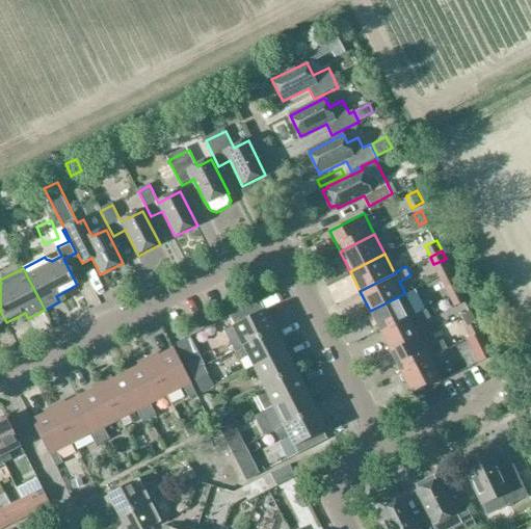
[(444,286),(450,296),(460,290),(455,280),(444,286)]
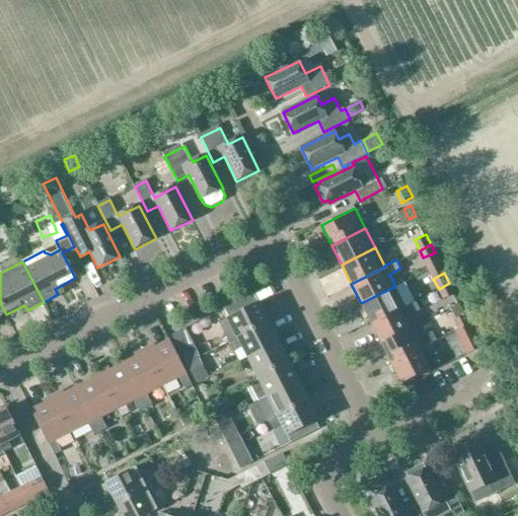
[(449,283),(439,289),(443,297),(454,292),(449,283)]
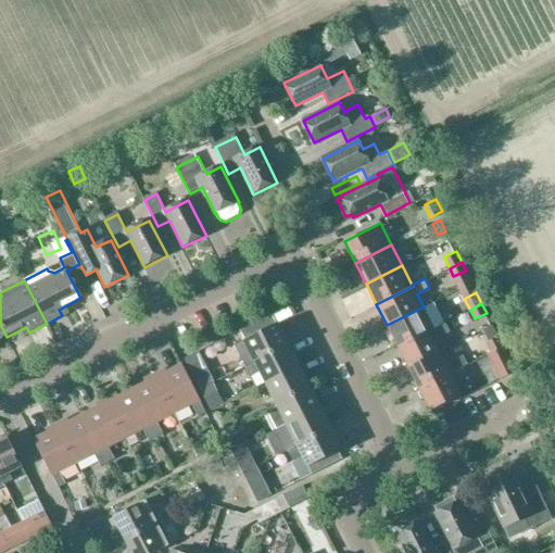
[(424,306),(387,325),(398,347),(433,328),(433,327),(424,306)]
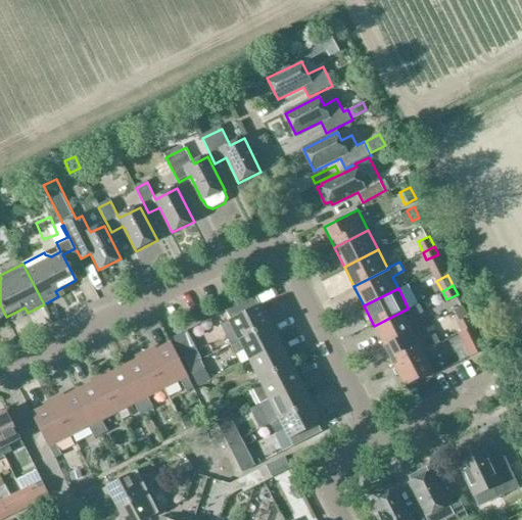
[(254,295),(227,309),(231,319),(258,304),(254,295)]
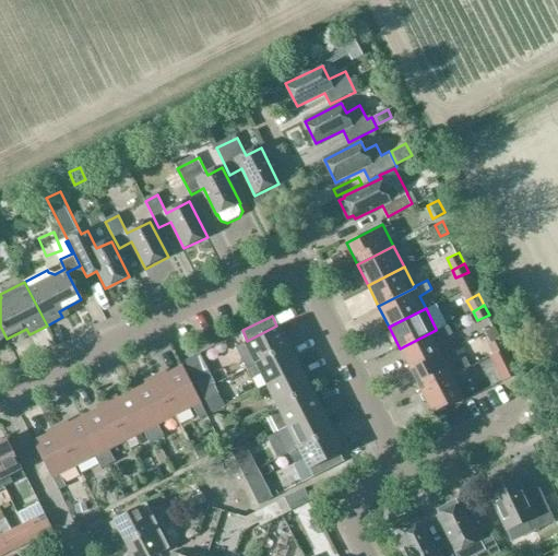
[(400,349),(411,369),(447,351),(440,338),(452,331),(448,322),(436,329),(436,330),(400,349)]
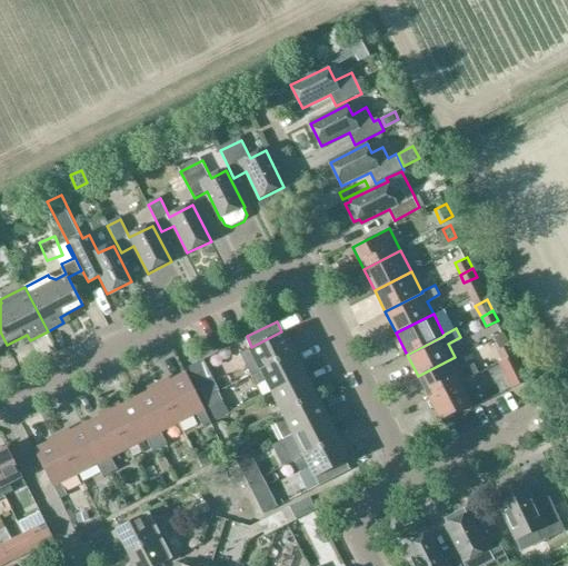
[(251,347),(241,353),(252,375),(294,354),(281,331),(251,347)]
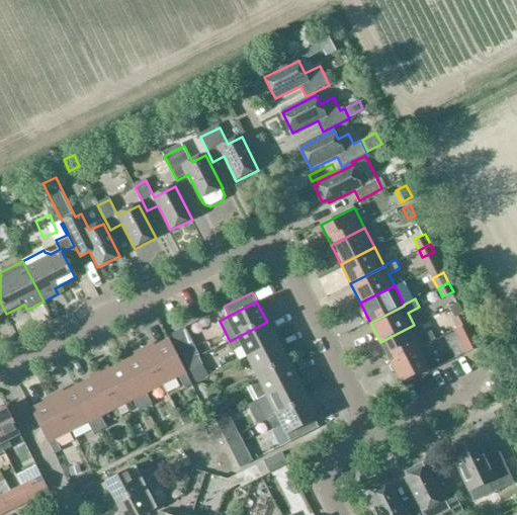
[(197,312),(182,318),(188,331),(203,325),(197,312)]
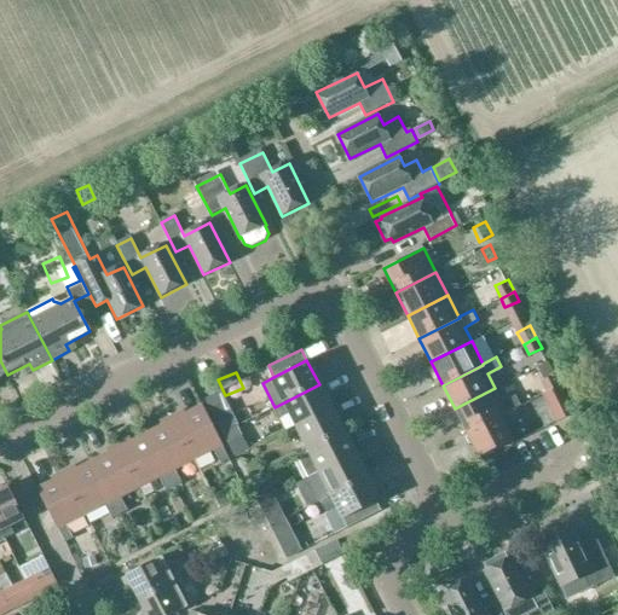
[(541,378),(547,389),(560,382),(559,382),(554,372),(541,378)]
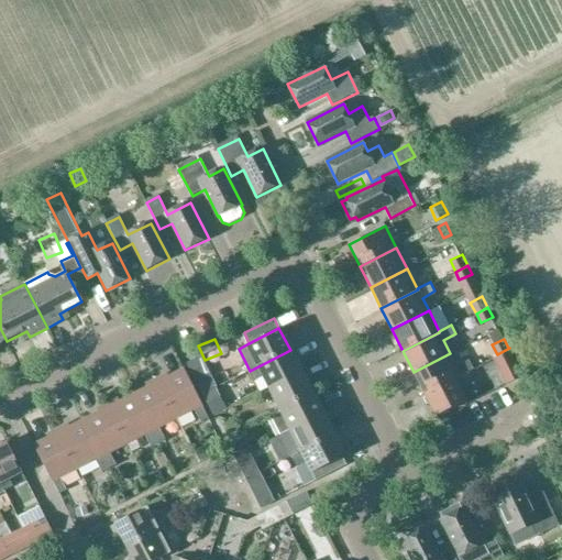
[(509,348),(497,354),(494,357),(506,382),(522,373),(509,348)]
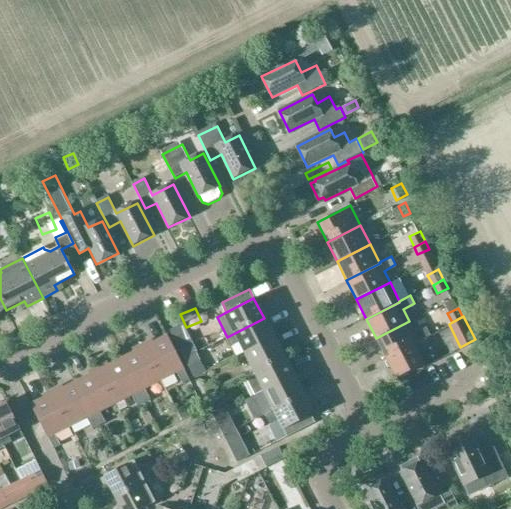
[(238,341),(244,352),(273,337),(264,318),(227,337),(231,345),(238,341)]
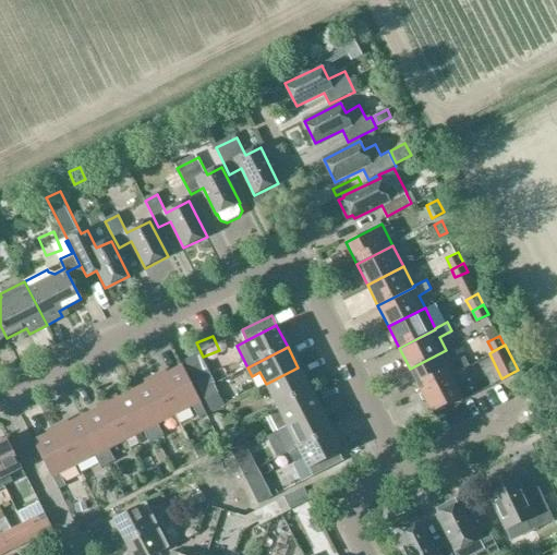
[(410,369),(421,389),(457,371),(469,364),(464,356),(452,362),(446,350),(410,369)]
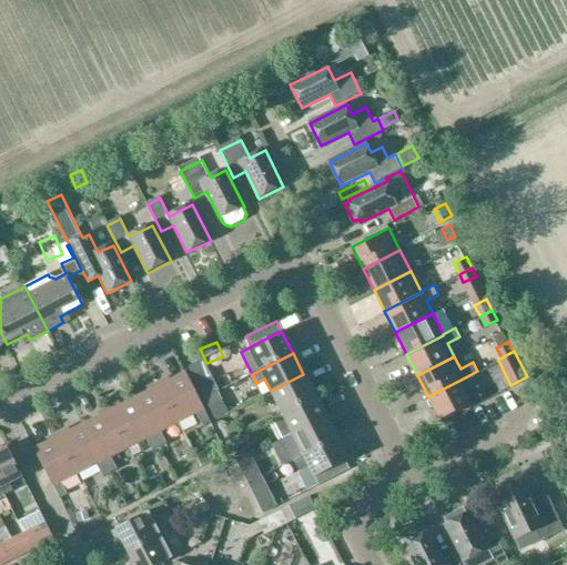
[(201,359),(189,365),(200,389),(213,382),(201,359)]
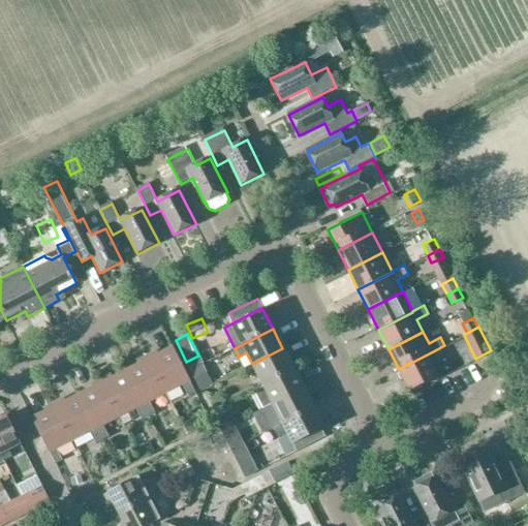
[(148,358),(165,392),(182,383),(188,395),(194,392),(189,380),(189,379),(172,345),(148,358)]
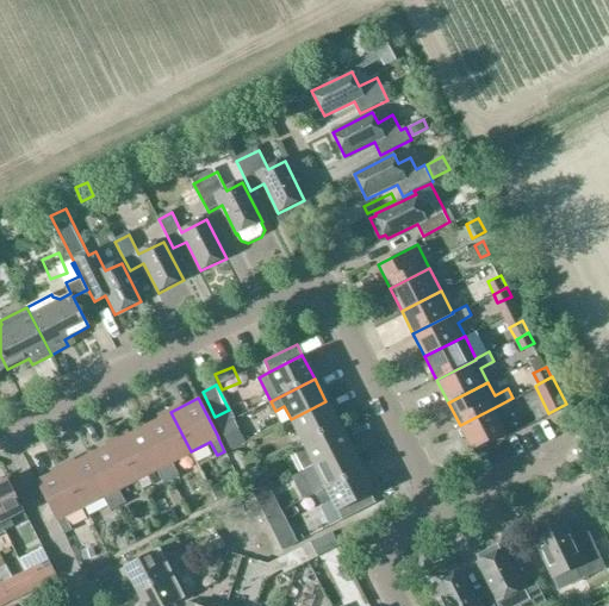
[(325,401),(291,419),(300,441),(302,443),(337,425),(325,401)]
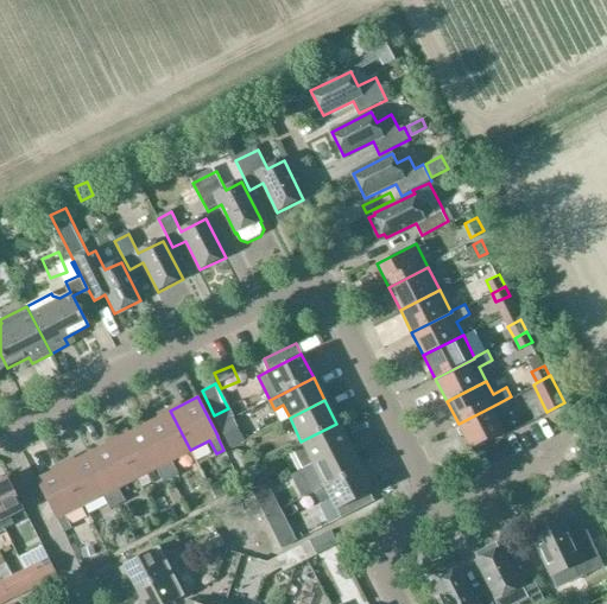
[(498,404),(459,424),(470,447),(510,427),(498,404)]
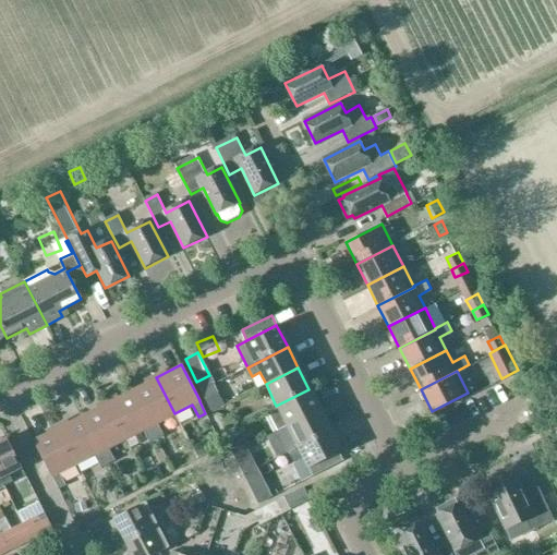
[(196,382),(202,390),(214,385),(209,375),(196,382)]
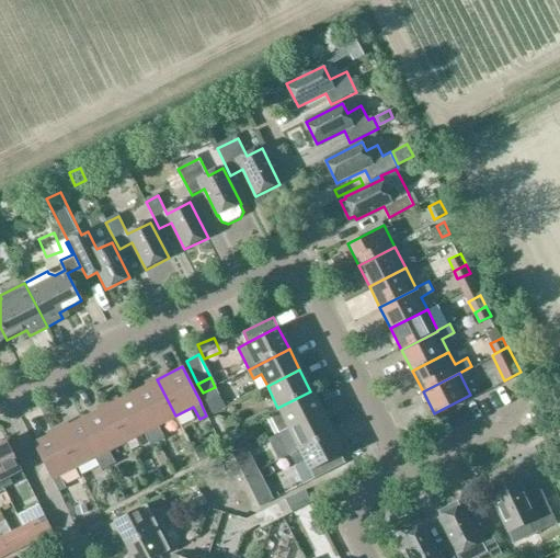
[(175,416),(157,379),(133,391),(157,441),(163,437),(158,424),(175,416)]
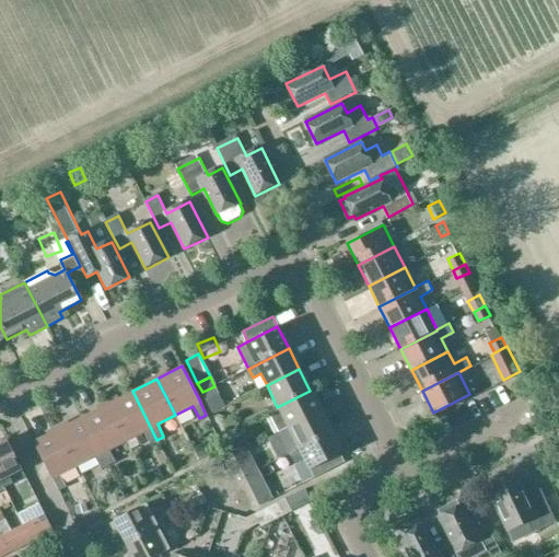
[(214,386),(202,392),(207,401),(219,394),(214,386)]
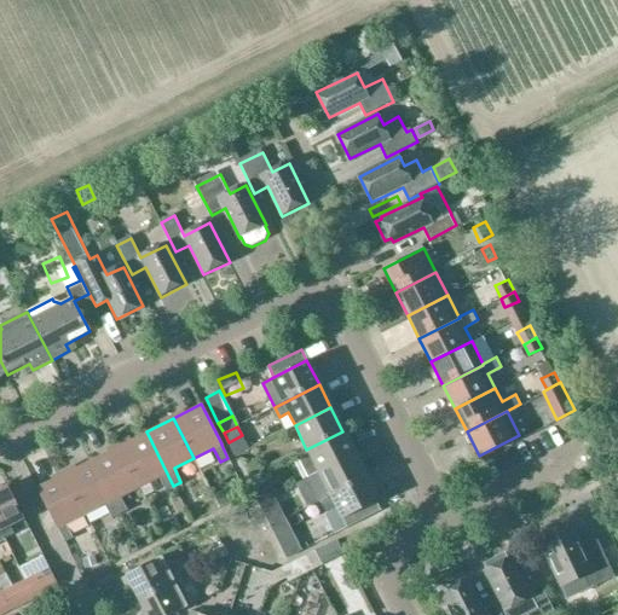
[(119,446),(139,486),(160,476),(166,489),(173,486),(146,431),(119,446)]
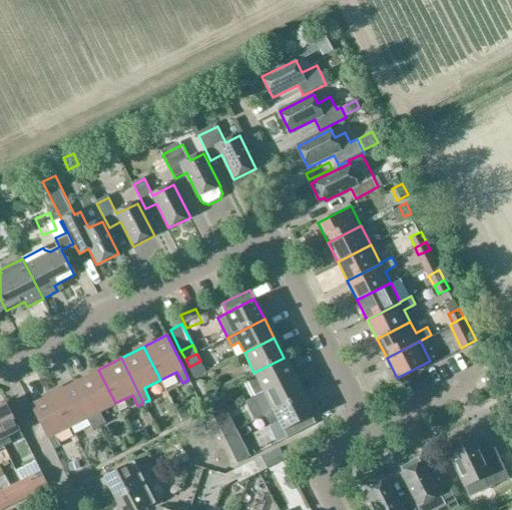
[(256,394),(257,395),(264,392),(294,377),(284,358),(253,373),(252,371),(246,375),(256,394)]
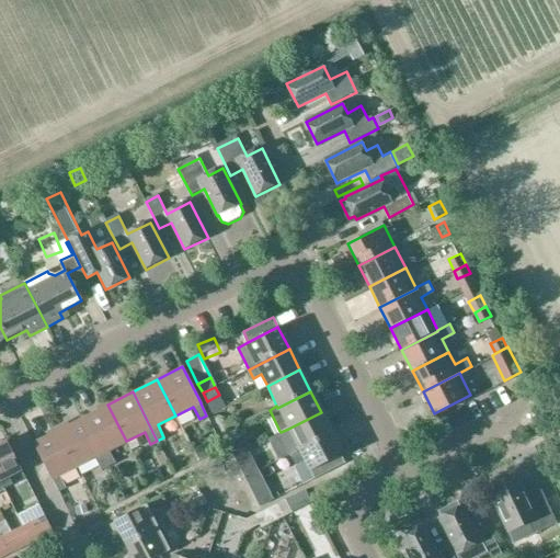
[(83,417),(107,465),(115,462),(109,450),(126,441),(107,405),(83,417)]
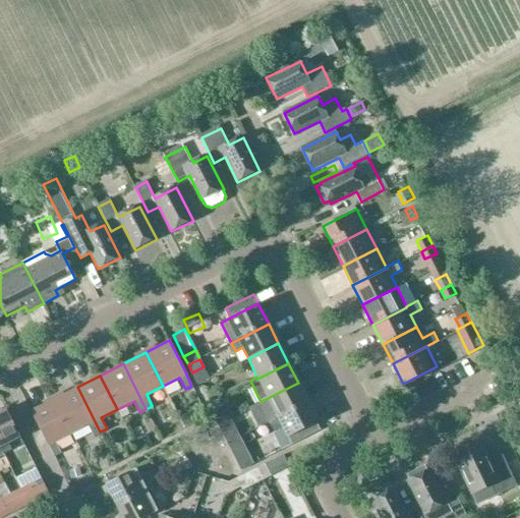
[(265,410),(271,421),(308,402),(298,383),(268,398),(261,401),(265,410)]
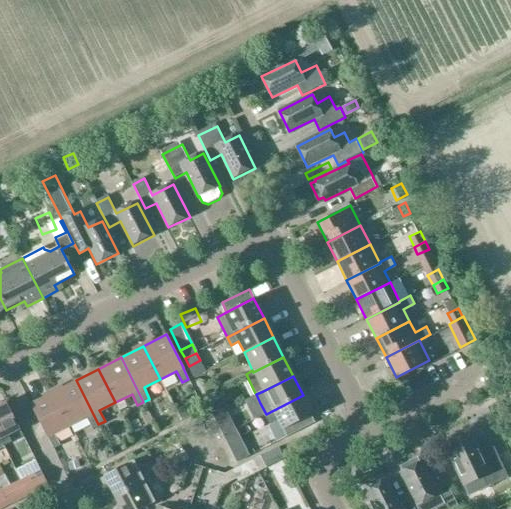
[(98,424),(76,380),(53,392),(70,425),(87,417),(92,428),(98,424)]
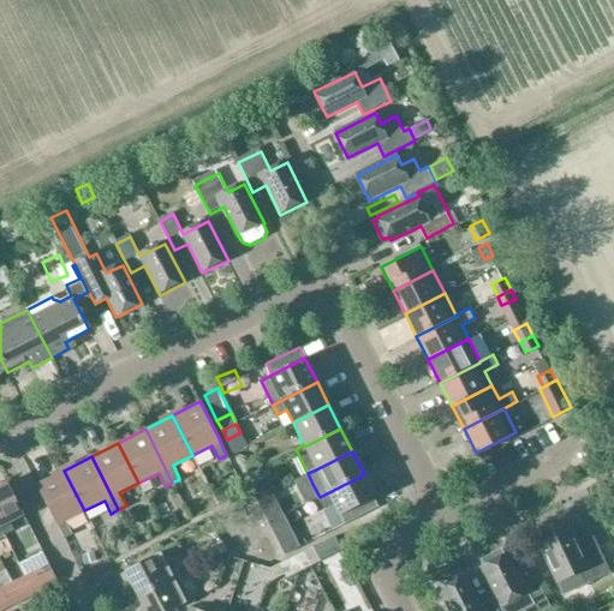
[(240,467),(245,477),(260,469),(255,460),(240,467)]
